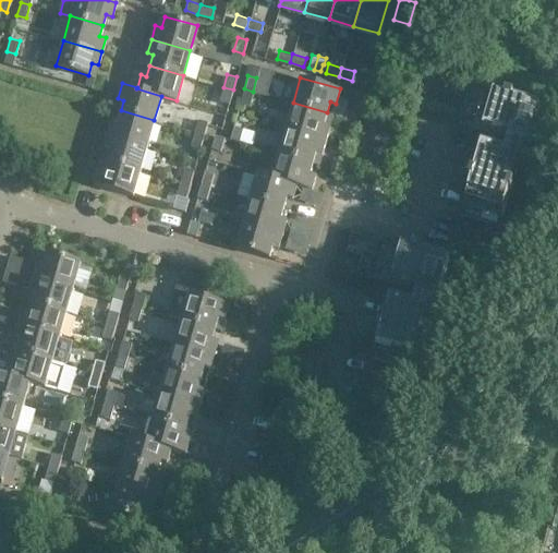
[(469,85),(464,103),(459,120),(458,120),(458,121),(495,131),(490,145),(482,143),(474,171),(471,171),(469,179),(472,179),(459,225),(460,224),(495,233),(495,235),(496,235),(509,190),(511,191),(514,183),(511,182),(518,161),(523,163),(531,140),(524,139),(535,103),(513,96),(513,94),(506,92),(506,95),(469,84),(468,85),(469,85)]
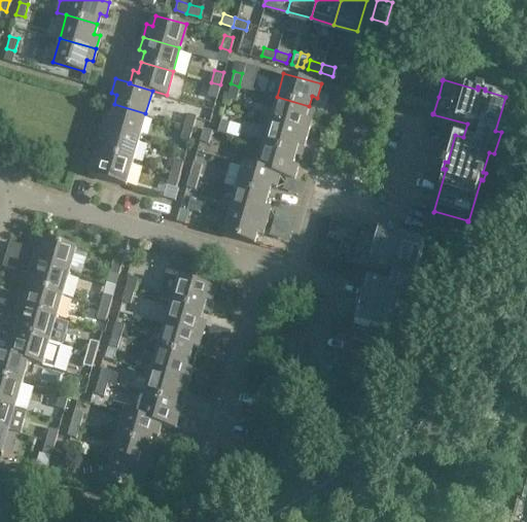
[(220,84),(211,82),(207,95),(216,97),(220,84)]
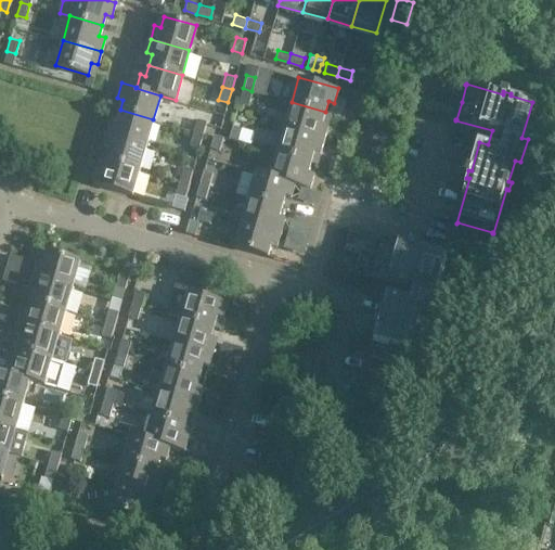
[(252,91),(243,88),(239,102),(247,104),(252,91)]
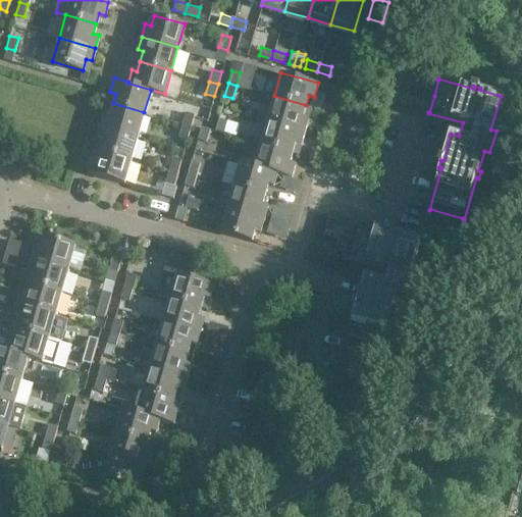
[(306,105),(274,96),(267,118),(304,130),(308,116),(311,106),(306,105)]
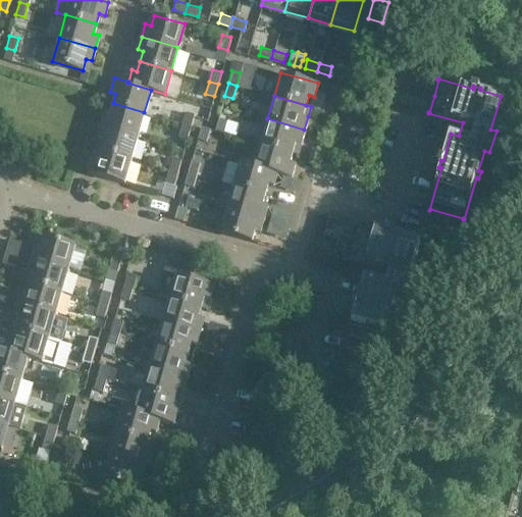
[(144,112),(113,103),(109,113),(104,112),(101,123),(138,135),(144,112)]
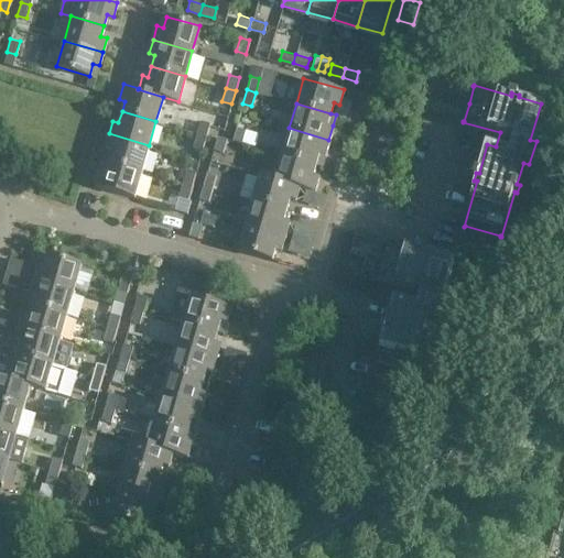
[(201,119),(197,132),(206,135),(210,122),(201,119)]
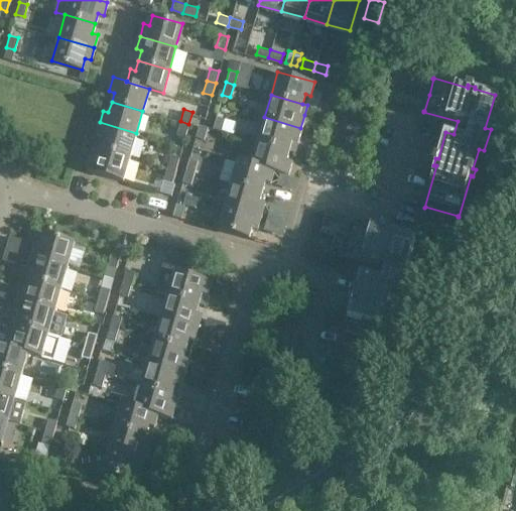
[(216,115),(213,127),(221,129),(224,117),(216,115)]
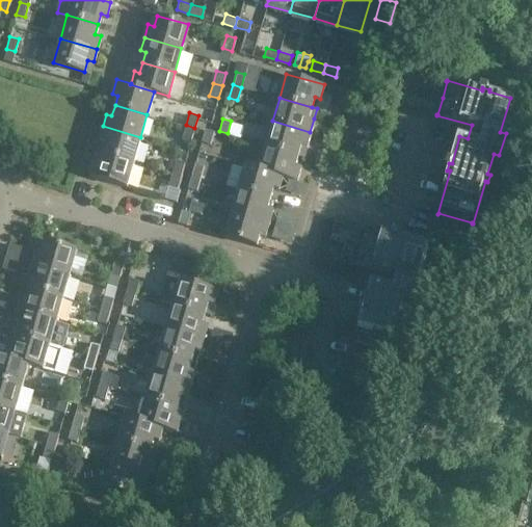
[(310,132),(272,121),(266,145),(297,154),(301,143),(307,145),(310,132)]
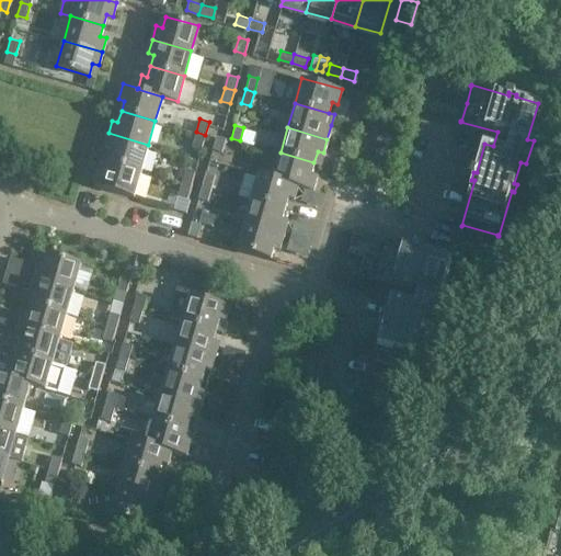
[(205,135),(196,132),(192,145),(202,148),(205,135)]
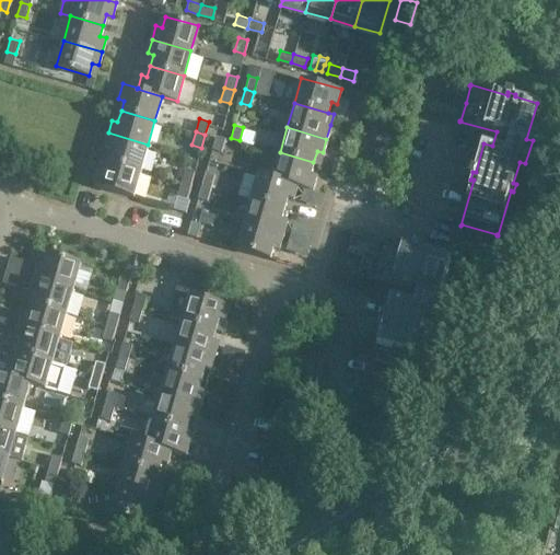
[(148,145),(108,133),(104,148),(109,149),(107,159),(141,169),(148,145)]
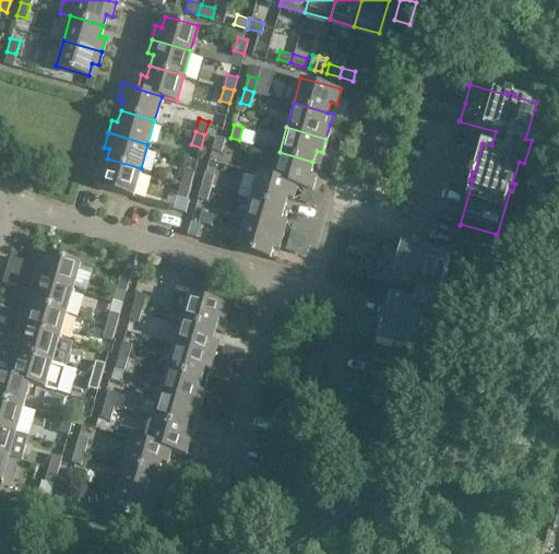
[(221,150),(224,137),(215,133),(212,148),(221,150)]
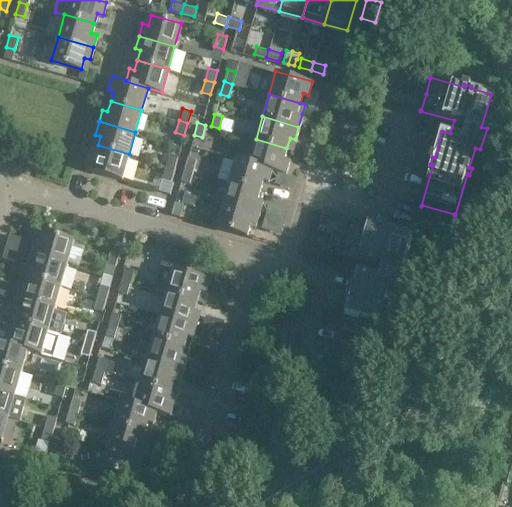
[(286,148),(256,139),(250,161),(250,162),(272,168),(285,173),(290,159),(284,157),(286,148)]
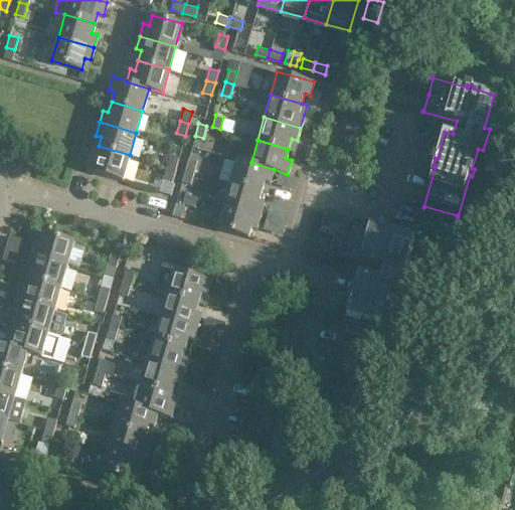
[(130,155),(99,146),(96,157),(90,155),(87,168),(123,179),(130,155)]
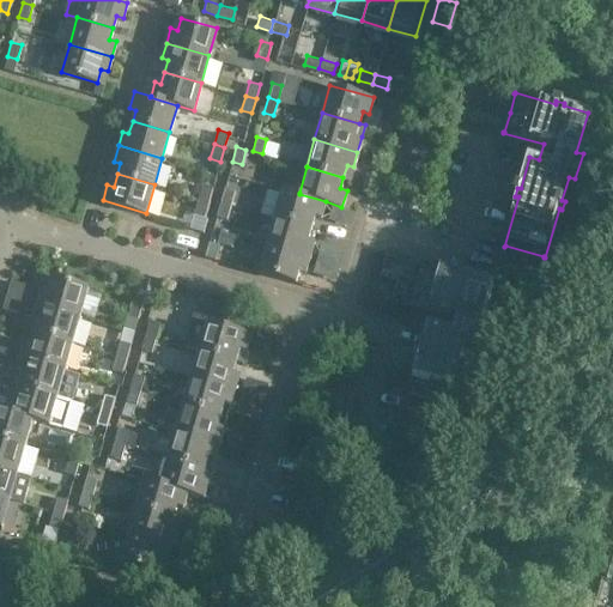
[(202,183),(199,198),(208,201),(213,186),(202,183)]
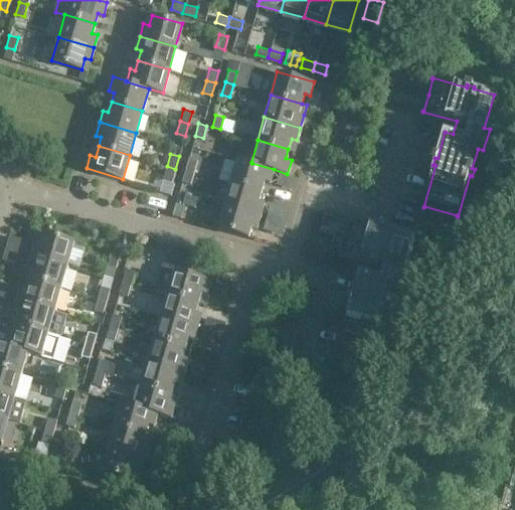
[(189,156),(185,169),(193,171),(197,158),(189,156)]
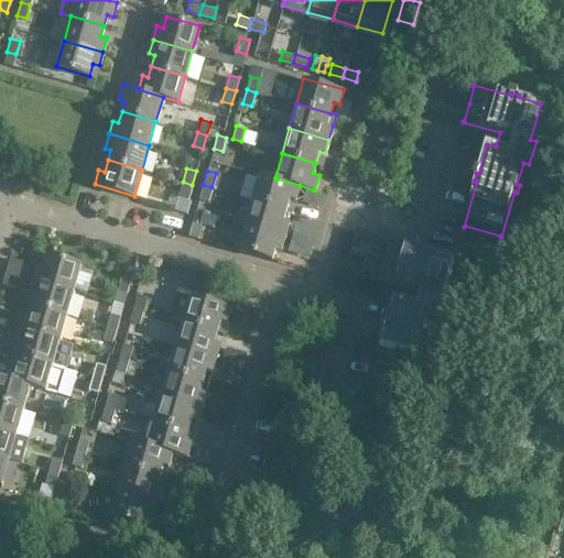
[(259,173),(252,198),(285,208),(290,197),(295,199),(300,185),(275,178),(275,177),(259,173)]
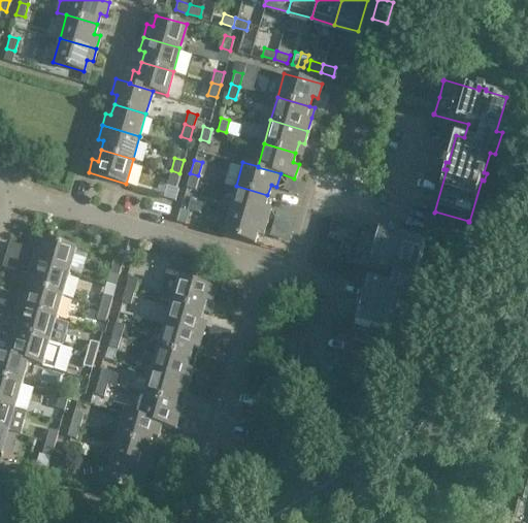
[(179,173),(171,170),(167,184),(176,186),(179,173)]
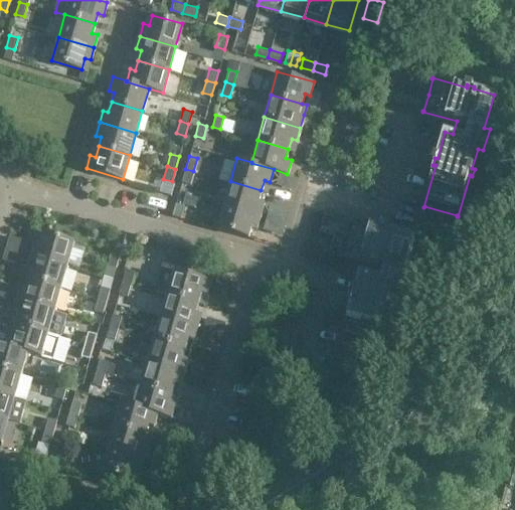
[(193,171),(185,169),(182,180),(190,182),(193,171)]
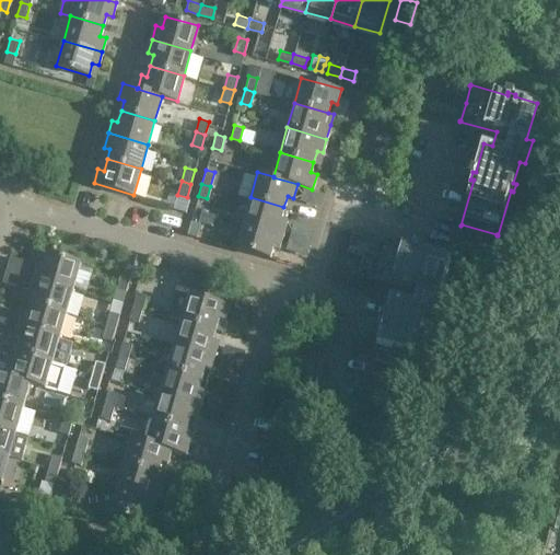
[(283,207),(251,197),(244,222),(283,233),(287,219),(281,218),(283,207)]
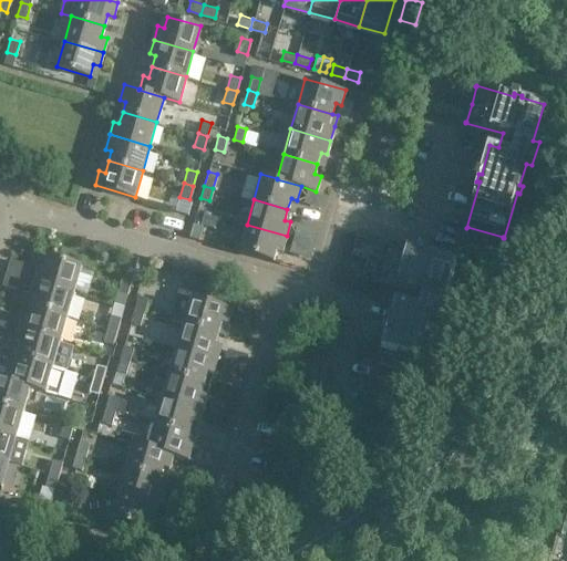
[(204,211),(200,221),(214,225),(217,215),(204,211)]
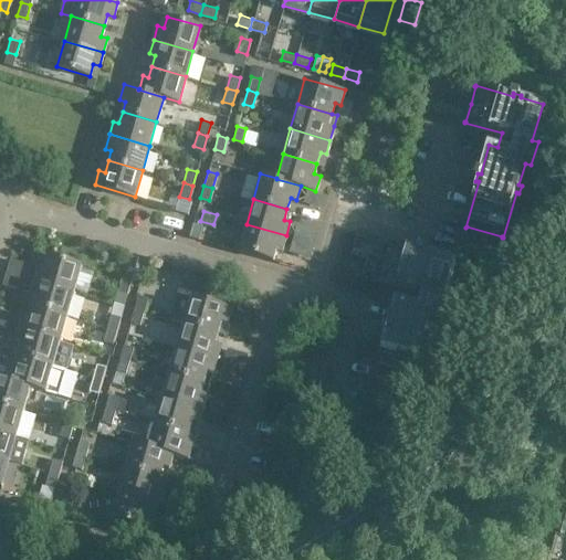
[(202,224),(192,221),(189,234),(198,236),(202,224)]
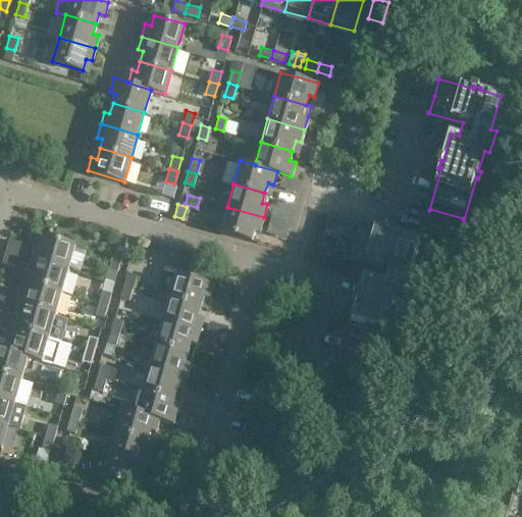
[(264,217),(227,207),(220,229),(251,239),(255,227),(260,229),(264,217)]
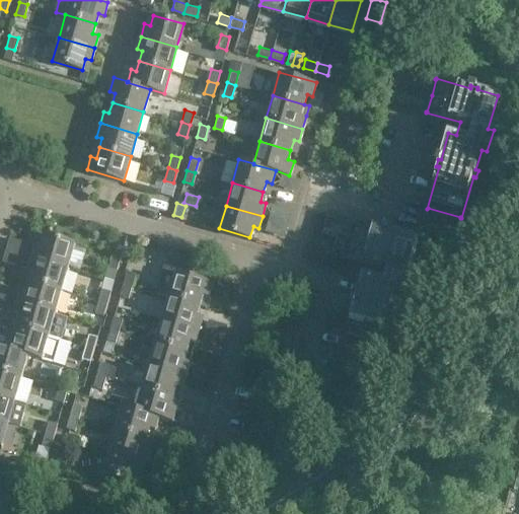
[(384,229),(351,220),(350,221),(352,221),(342,254),(341,254),(340,255),(375,265),(371,278),(363,276),(355,301),(353,301),(350,308),(353,309),(342,351),(343,352),(343,350),(375,359),(375,361),(376,361),(388,319),(390,320),(392,313),(390,312),(395,293),(401,294),(408,273),(402,271),(412,238),(391,232),(392,229),(385,227),(384,229)]
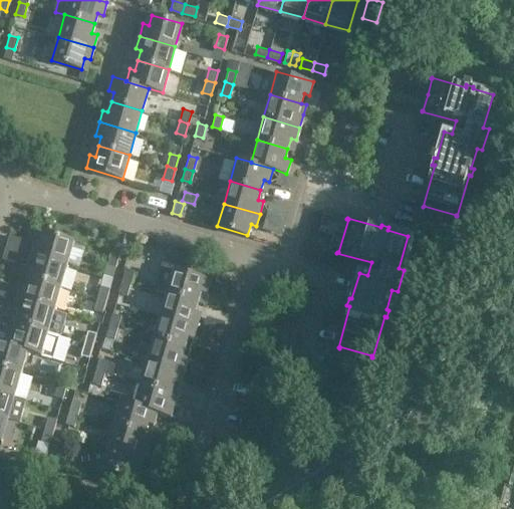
[(34,239),(31,252),(67,262),(73,240),(43,231),(40,241),(34,239)]
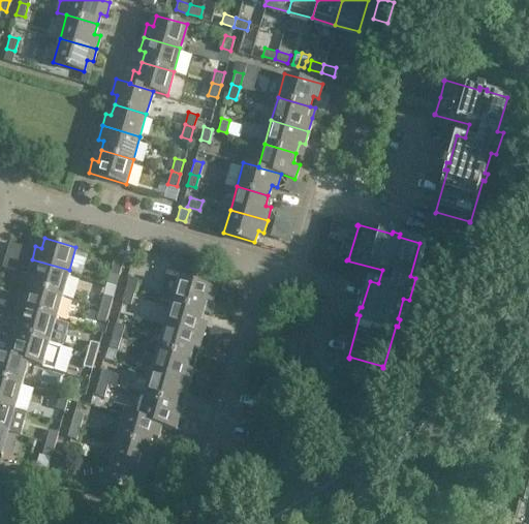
[(114,257),(111,270),(119,273),(123,259),(114,257)]
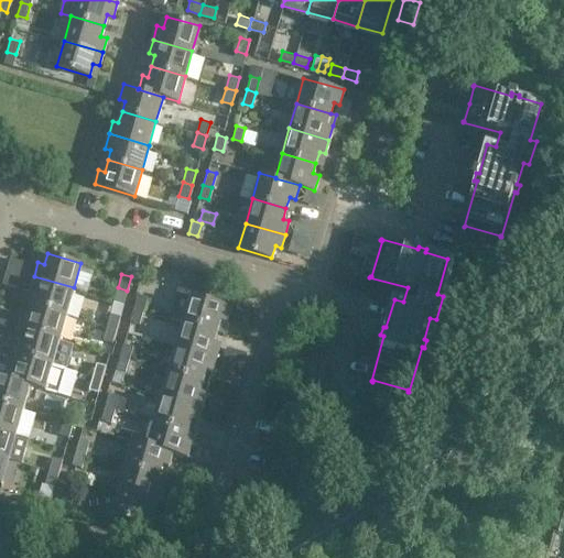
[(74,287),(34,276),(26,301),(66,313),(74,287)]
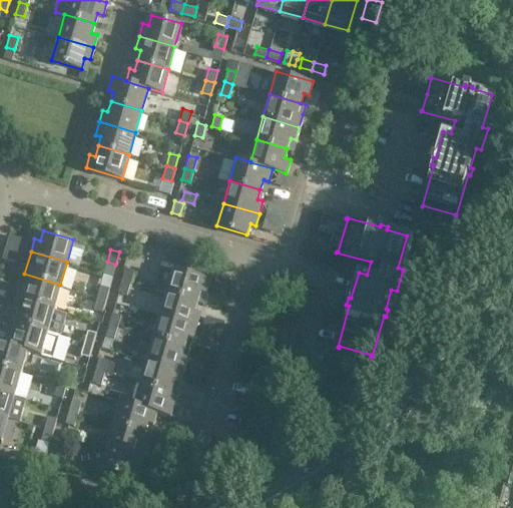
[(167,291),(197,300),(203,301),(209,278),(178,269),(180,264),(163,259),(155,287),(167,291)]
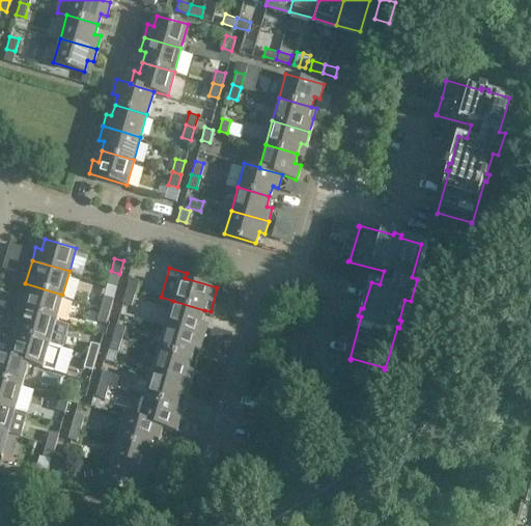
[(130,275),(127,287),(136,289),(139,278),(130,275)]
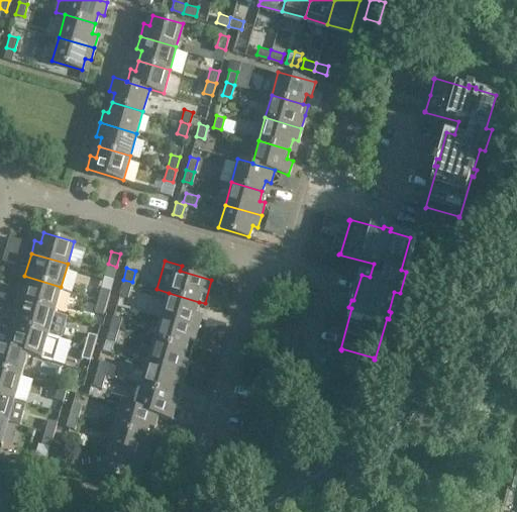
[(61,287),(24,276),(21,286),(18,299),(55,309),(61,287)]
